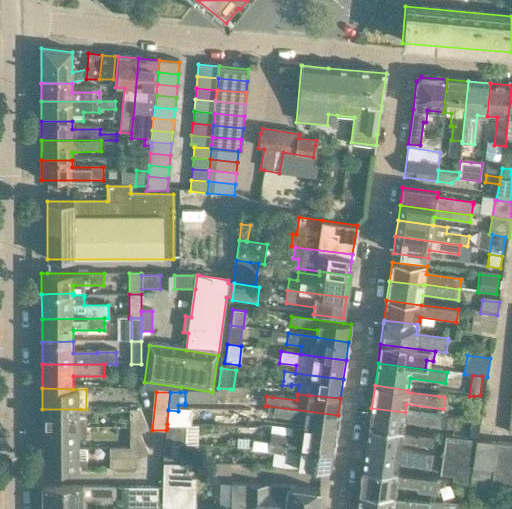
[(465,420),(470,421),(475,421),(478,403),(476,400),(468,400),(465,420)]
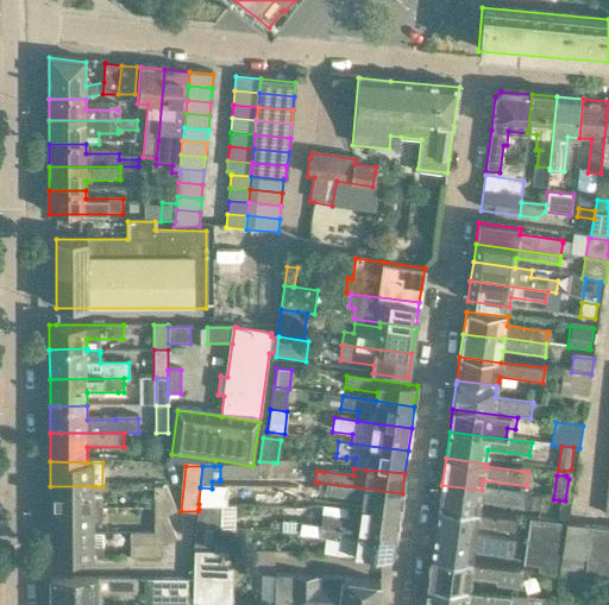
[(362,510),(400,515),(402,493),(319,483),(318,491),(302,490),(301,503),(316,504),(318,495),(363,500),(362,510)]
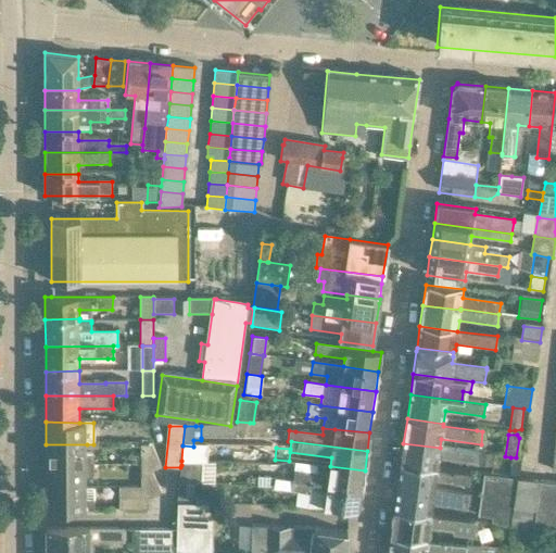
[(403,443),(401,465),(470,474),(470,473),(437,469),(439,459),(477,463),(479,452),(440,448),(403,443)]
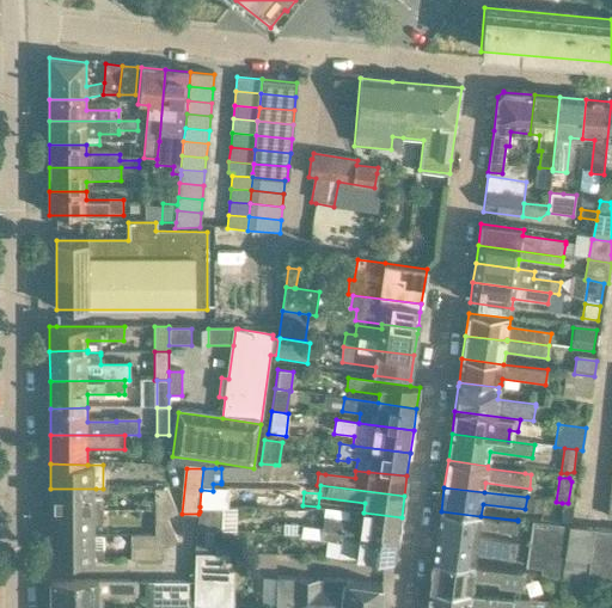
[(96,503),(96,489),(50,489),(50,514),(104,514),(104,503),(96,503)]
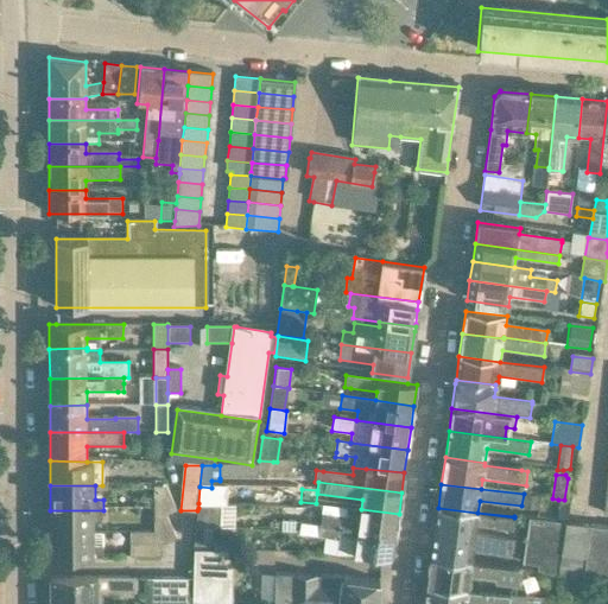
[(200,487),(198,503),(211,503),(211,488),(200,487)]
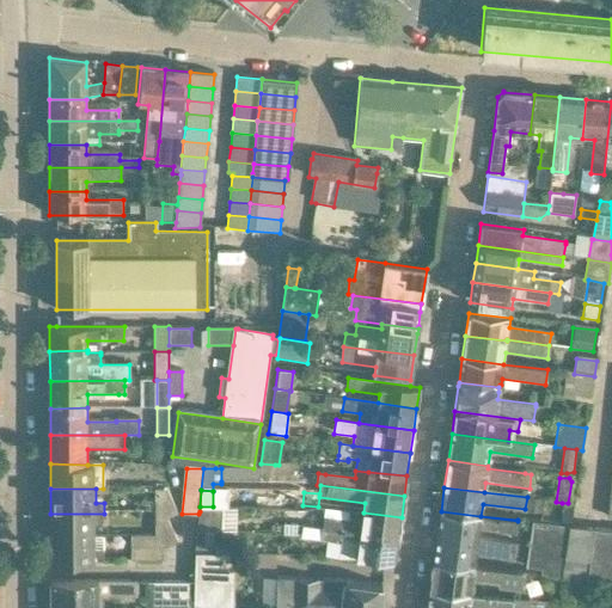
[(167,520),(179,514),(169,491),(155,491),(155,520),(167,520)]
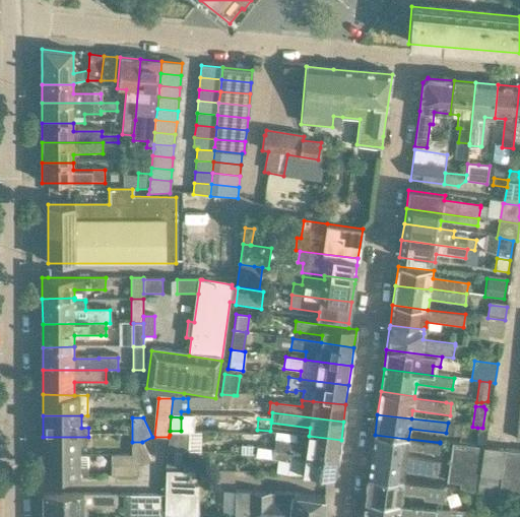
[(448,425),(447,437),(458,438),(459,426),(448,425)]
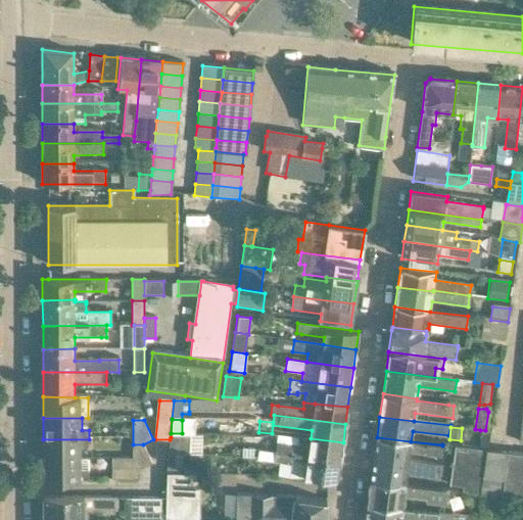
[(490,431),(485,430),(480,430),(479,440),(477,450),(487,451),(490,431)]
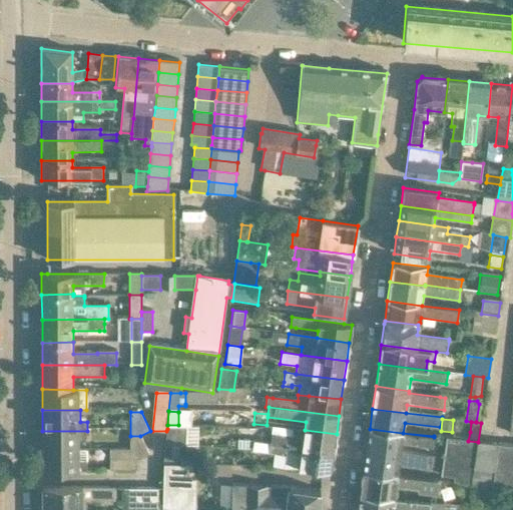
[(167,429),(166,431),(165,447),(184,448),(185,430),(167,429)]
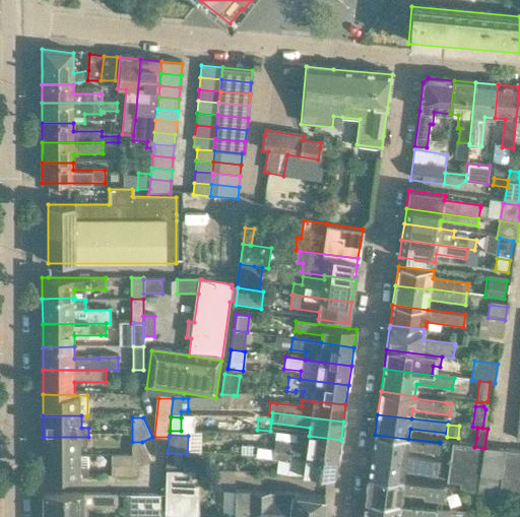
[(439,454),(440,443),(375,435),(372,456),(406,460),(407,450),(439,454)]
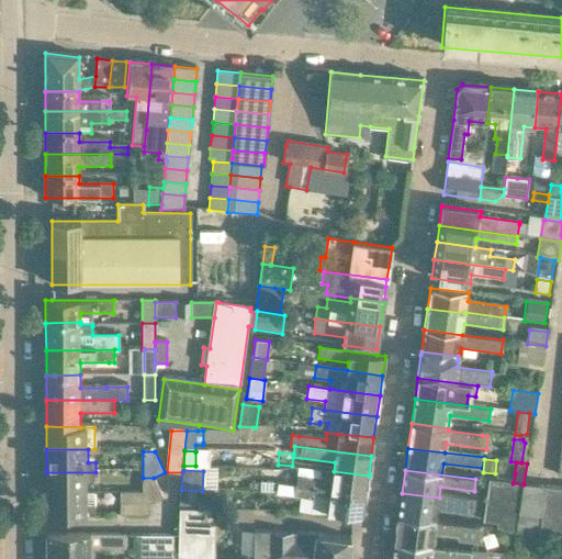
[(298,477),(295,487),(366,496),(369,476),(334,471),(332,481),(298,477)]
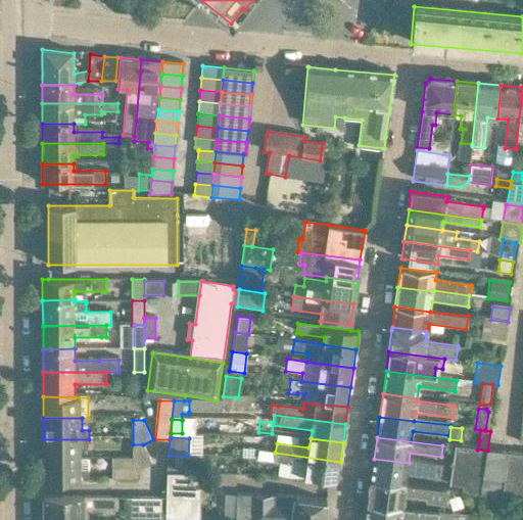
[(43,439),(43,461),(82,460),(82,450),(89,450),(89,439),(43,439)]
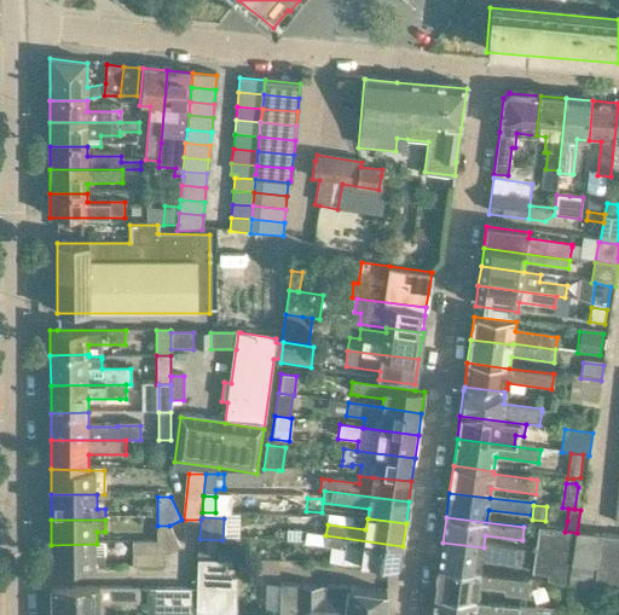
[(157,526),(157,544),(157,555),(163,553),(171,553),(181,549),(169,526),(157,526)]
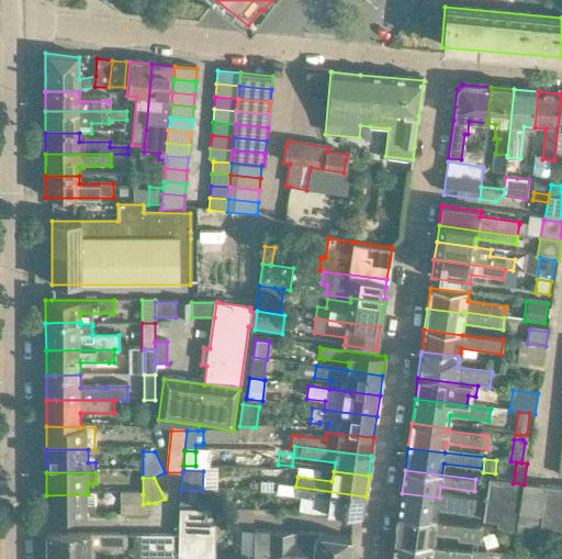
[(561,489),(524,484),(513,483),(490,481),(487,503),(484,524),(499,525),(498,529),(561,537),(561,489)]
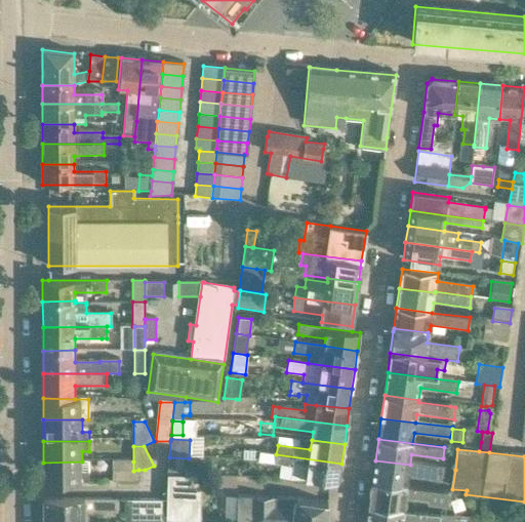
[(243,452),(243,460),(253,460),(254,452),(243,452)]
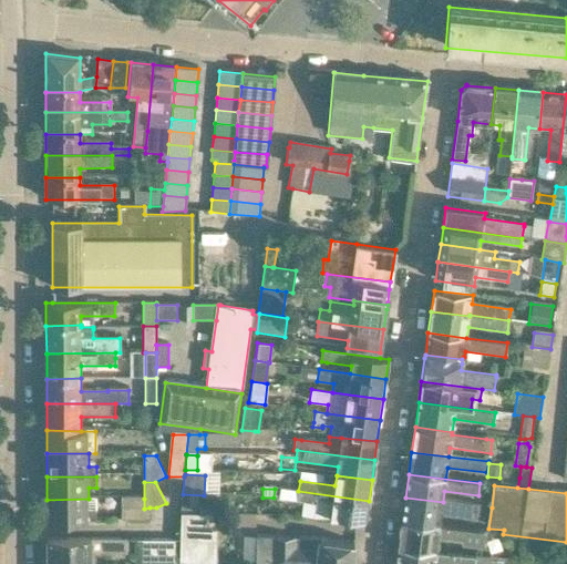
[(280,489),(280,498),(294,499),(294,496),(297,496),(298,491),(280,489)]
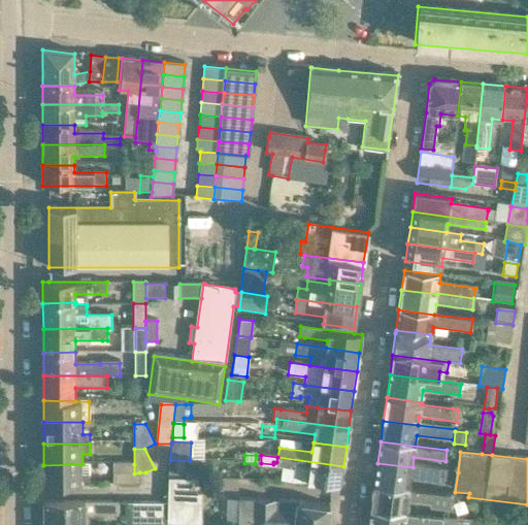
[(307,484),(333,485),(341,485),(343,466),(277,457),(276,462),(273,462),(273,464),(261,463),(263,466),(294,469),(292,483),(307,484)]
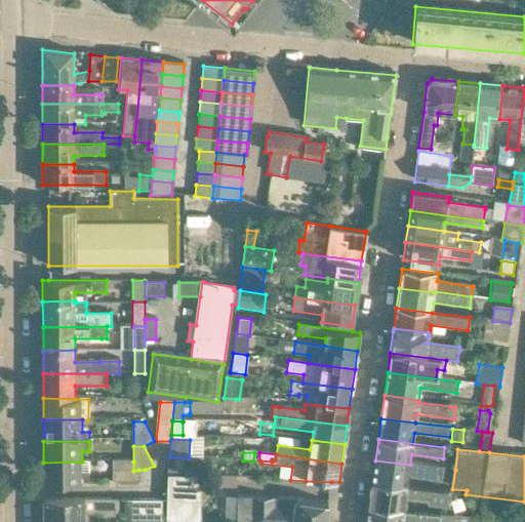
[(375,460),(372,483),(406,487),(408,476),(440,479),(441,468),(410,465),(375,460)]
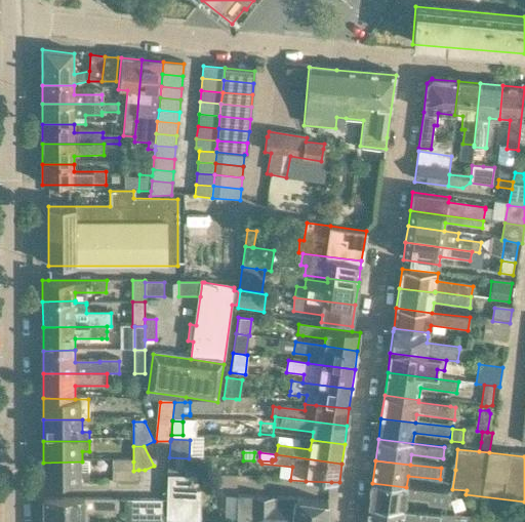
[(82,462),(43,463),(43,483),(89,482),(89,462),(82,462)]
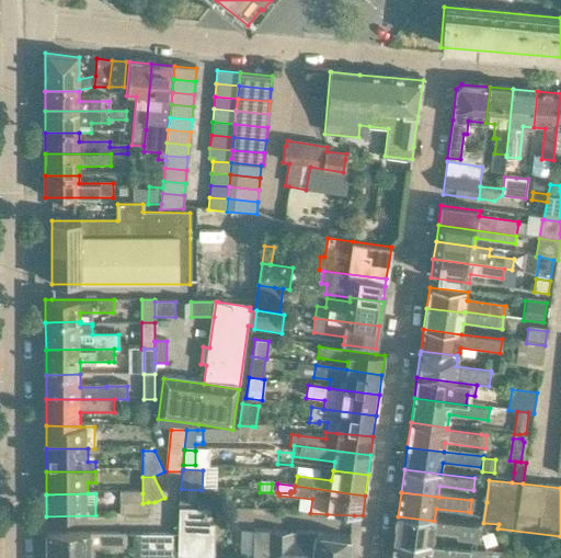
[(142,503),(142,493),(121,493),(121,515),(148,515),(148,502),(142,503)]
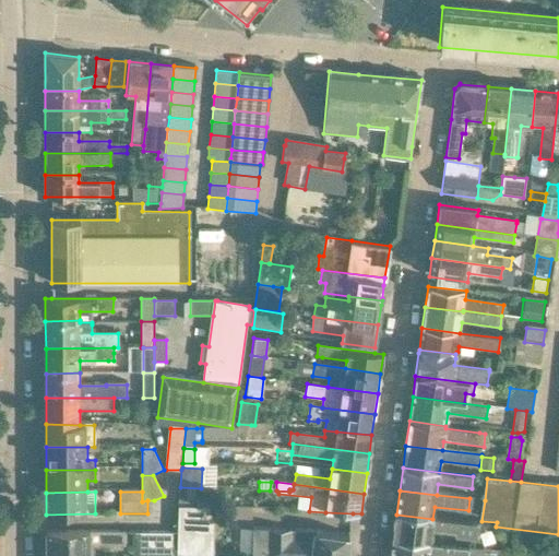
[(179,498),(178,507),(198,508),(198,498),(194,498),(185,498),(179,498)]
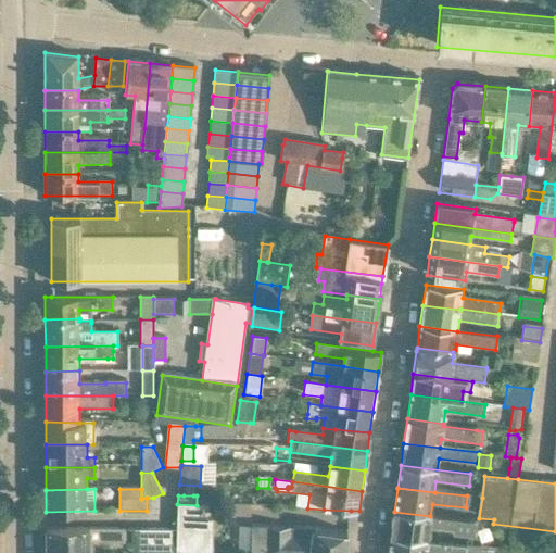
[(197,505),(177,504),(175,552),(211,552),(213,505),(197,505)]
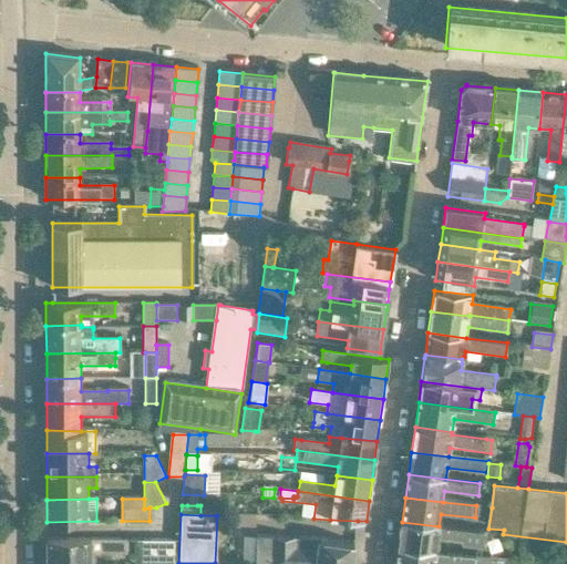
[(402,522),(398,547),(435,552),(437,540),(464,543),(464,549),(483,551),(483,531),(480,531),(439,526),(402,522)]
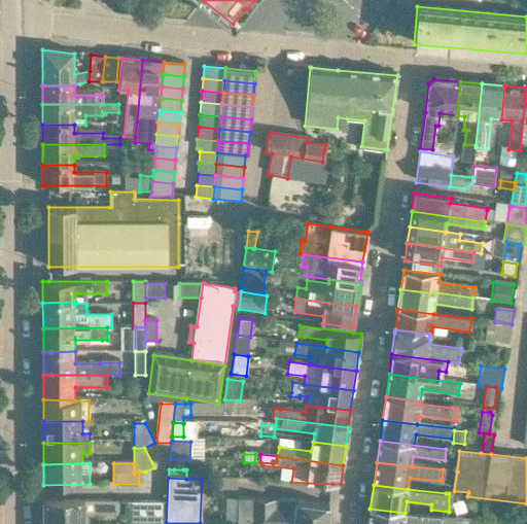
[(239,499),(238,523),(325,523),(328,507),(328,505),(295,501),(273,501),(239,499)]
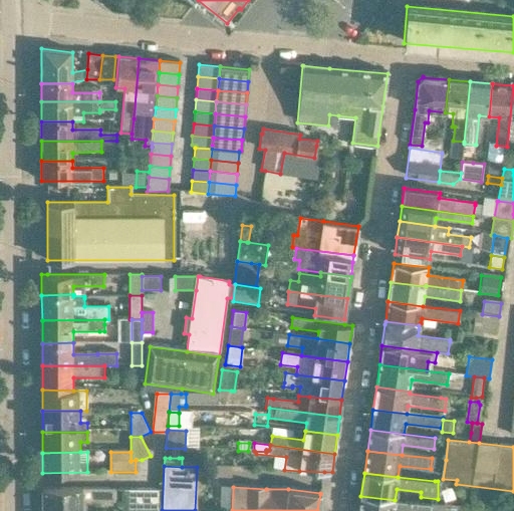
[(114,490),(42,490),(42,510),(81,510),(82,502),(114,502),(114,490)]
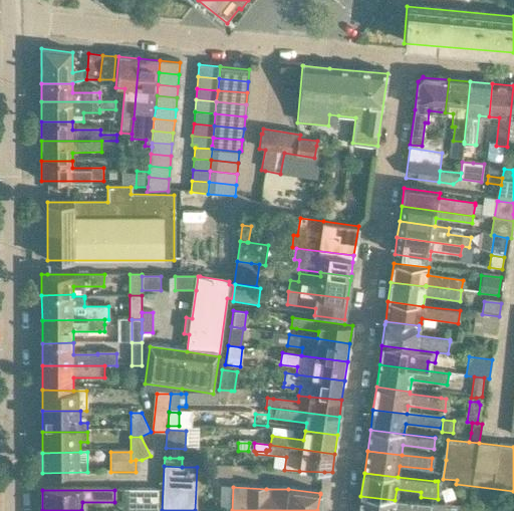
[(157,510),(159,490),(123,490),(121,510),(157,510)]
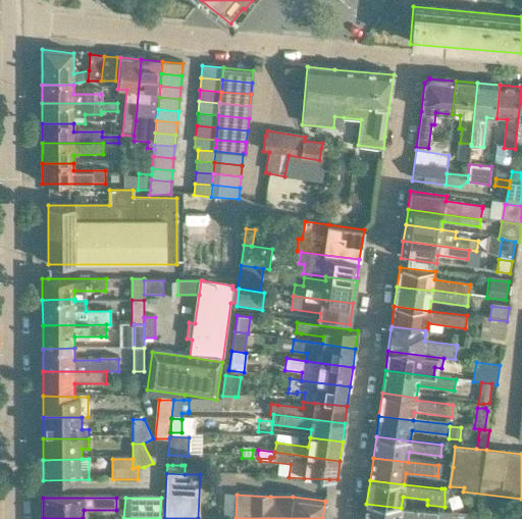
[(366,504),(364,518),(436,518),(437,512),(401,508),(366,504)]
